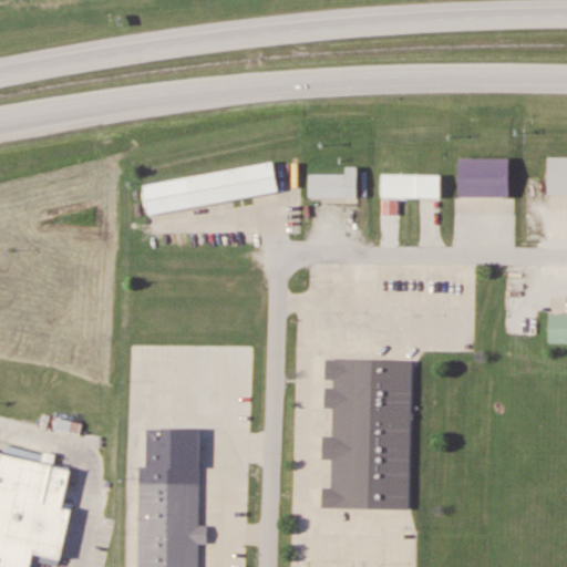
[(511,197),(511,160),(461,160),(461,197),(511,197)]
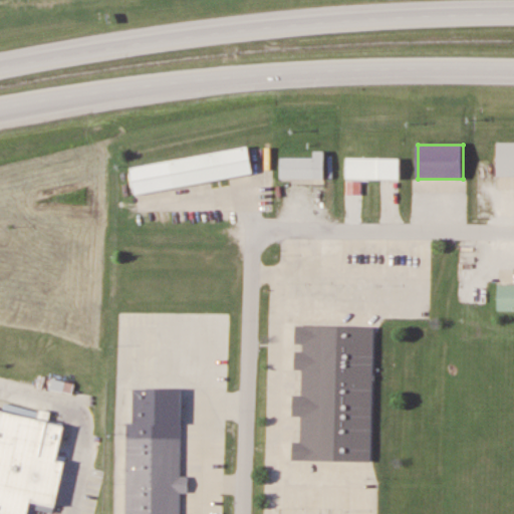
[(131,166),(135,194),(253,177),(249,149),(131,166)]
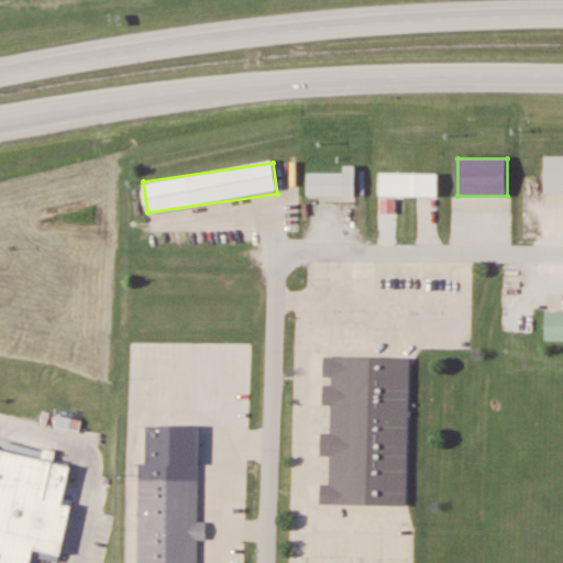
[(307,174),(307,197),(355,197),(355,166),(344,166),(344,174),(307,174)]
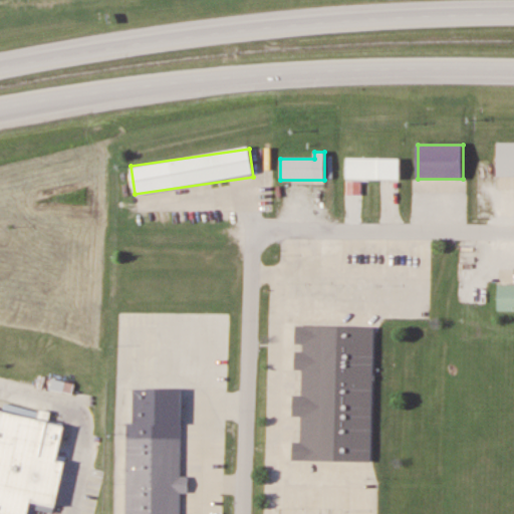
[(401,180),(401,159),(346,158),(346,179),(401,180)]
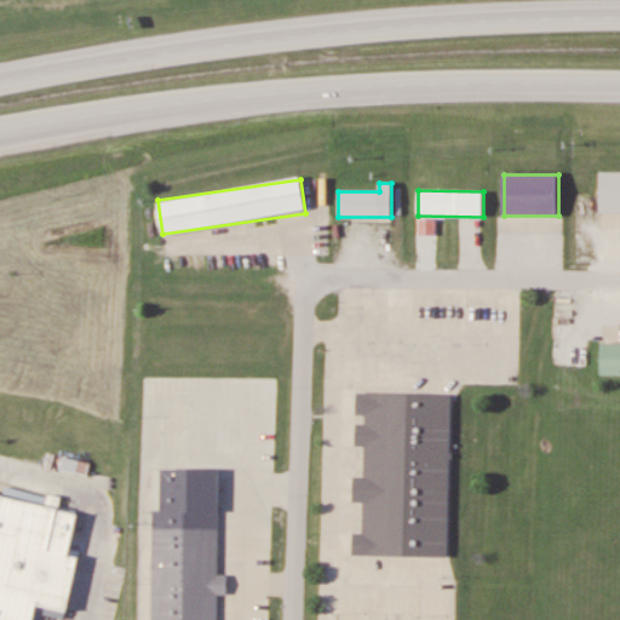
[(355,555),(449,557),(453,394),(357,391),(357,447),(366,447),(365,476),(355,476),(354,503),(365,503),(365,532),(355,532),(355,555)]
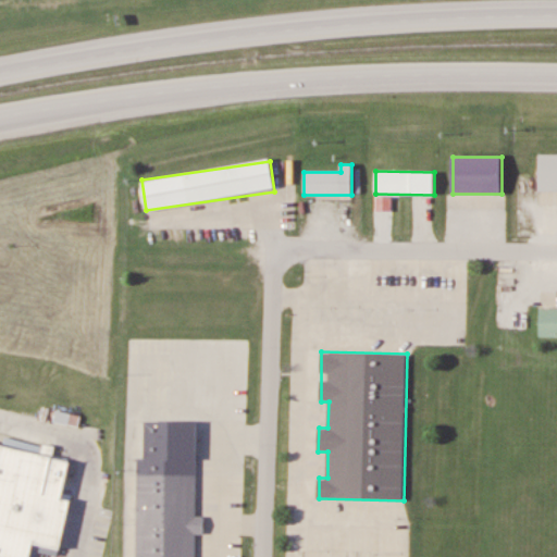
[(0,556),(0,443),(40,453),(41,447),(42,442),(54,444),(52,456),(71,460),(62,497),(71,499),(58,556),(0,556)]
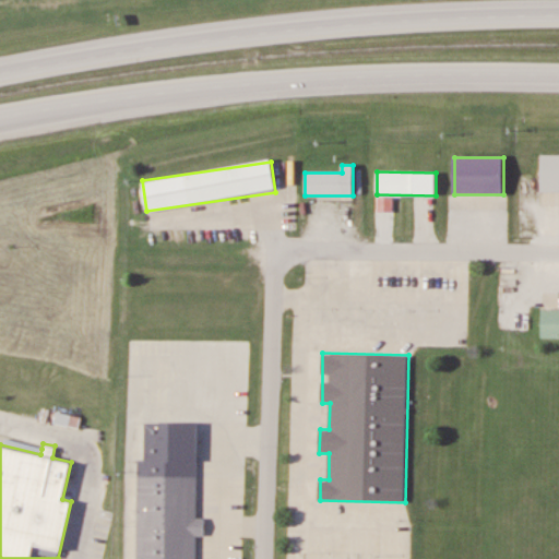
[(198,518),(198,475),(139,475),(138,558),(197,558),(198,536),(206,536),(206,518),(198,518)]
